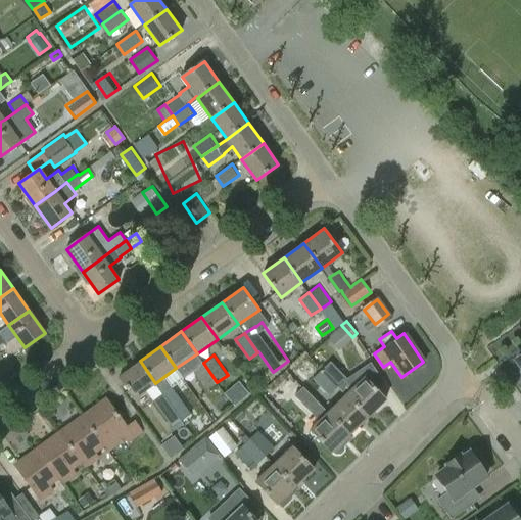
[(135,397),(155,383),(140,361),(119,376),(135,397)]
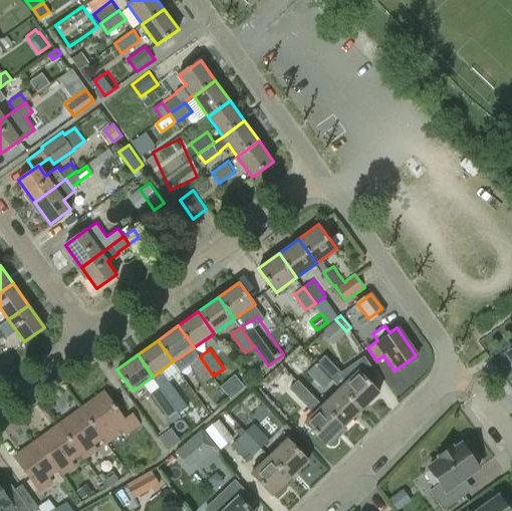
[(315,363),(331,379),(341,370),(325,354),(315,363)]
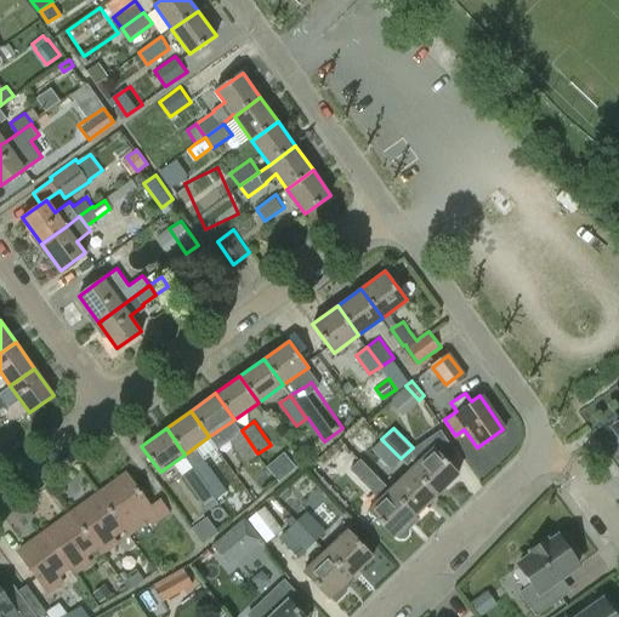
[(248,461),(257,453),(242,430),(231,438),(248,461)]
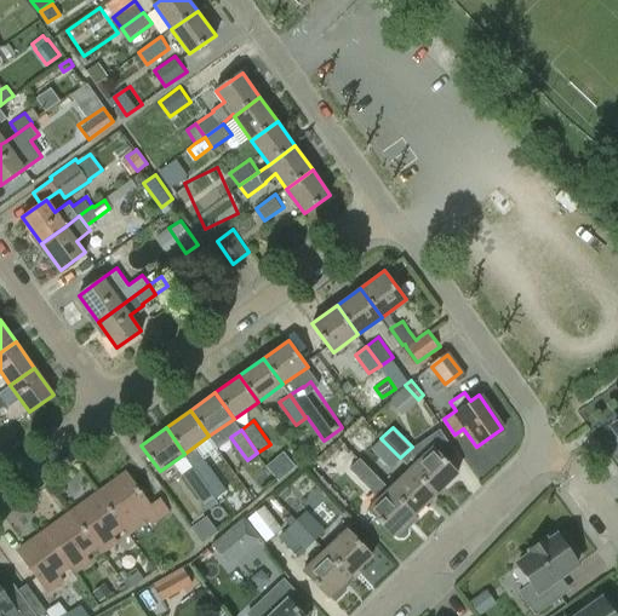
[(439,430),(413,448),(412,447),(400,458),(408,466),(436,494),(458,472),(446,460),(455,452),(439,430)]
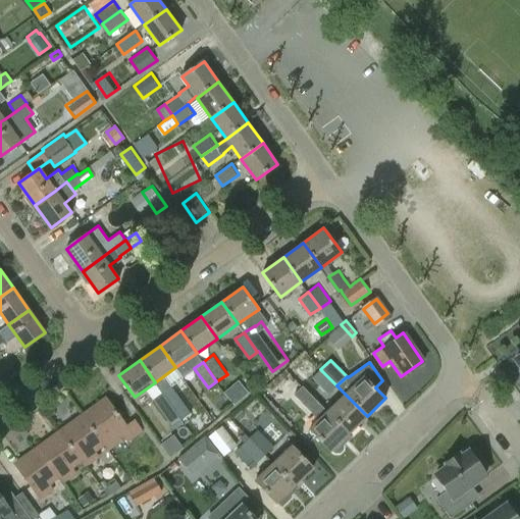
[(329,393),(336,385),(320,369),(313,376),(329,393)]
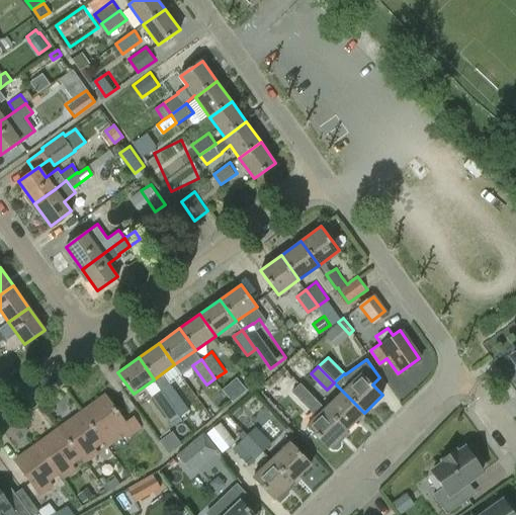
[(237,400),(252,387),(241,373),(226,385),(237,400)]
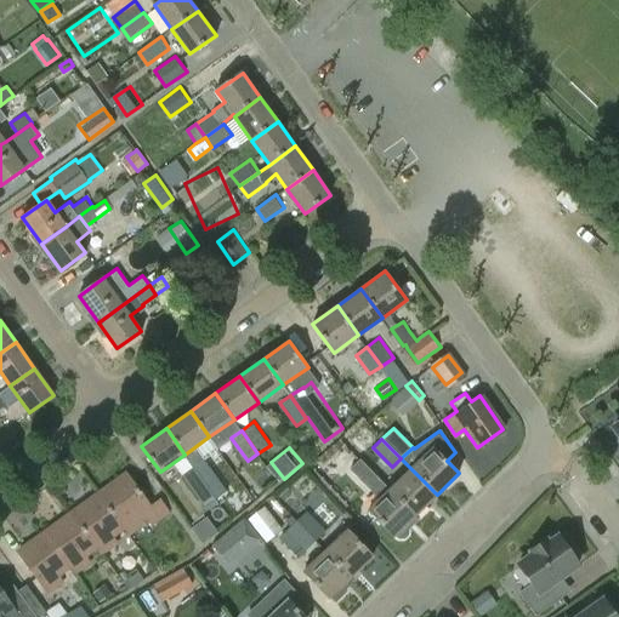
[(205,456),(193,466),(209,489),(217,500),(230,490),(205,456)]
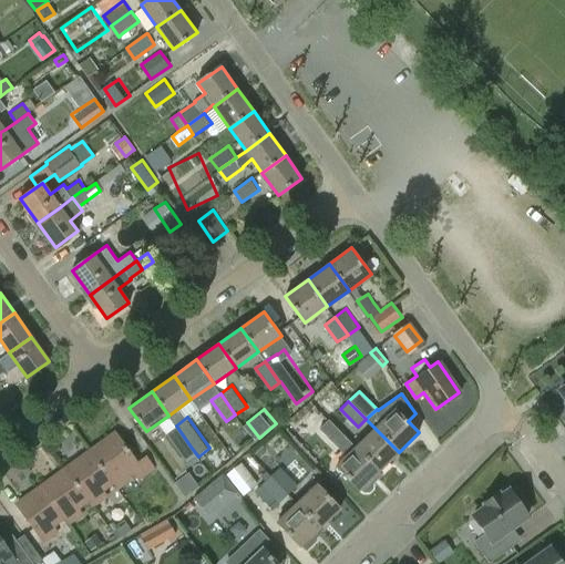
[(330,418),(328,419),(320,428),(338,445),(347,437),(330,418)]
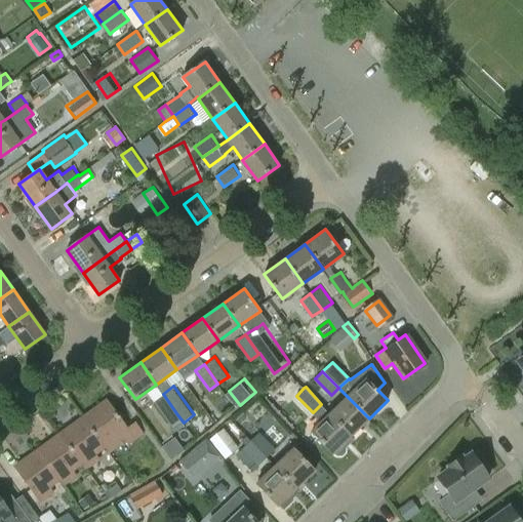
[(167,419),(176,413),(163,394),(154,401),(167,419)]
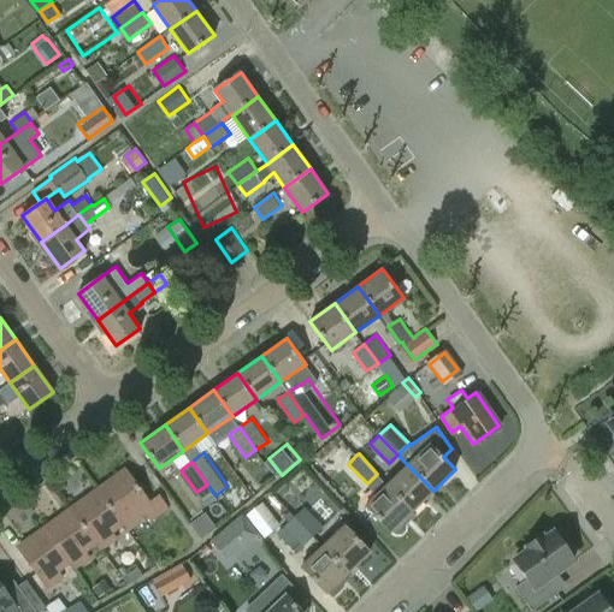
[(406,463),(385,485),(412,511),(434,491),(406,463)]
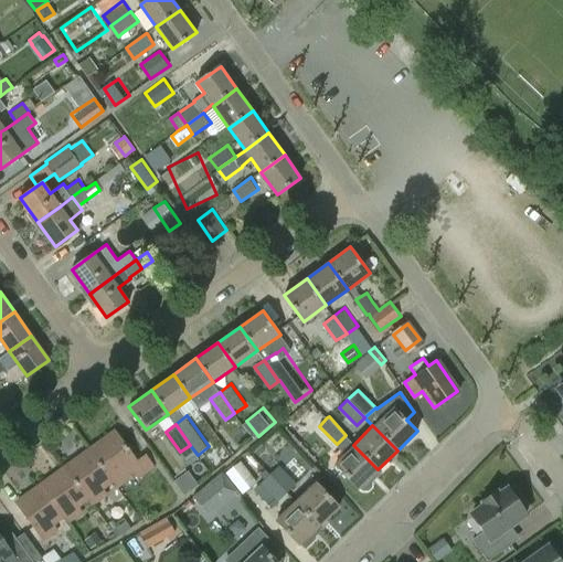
[(116,430),(91,448),(113,479),(118,486),(131,476),(130,474),(135,472),(139,477),(155,465),(146,453),(137,459),(116,430)]
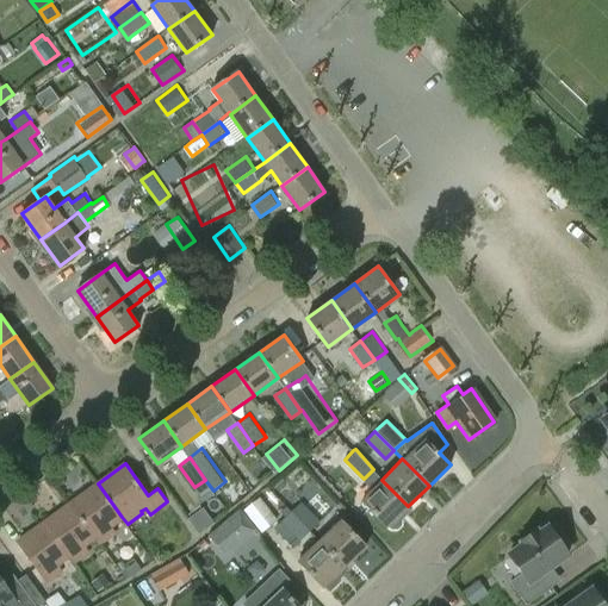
[(408,506),(382,480),(360,500),(386,528),(389,525),(392,528),(397,528),(401,524),(401,520),(398,516),(408,506)]
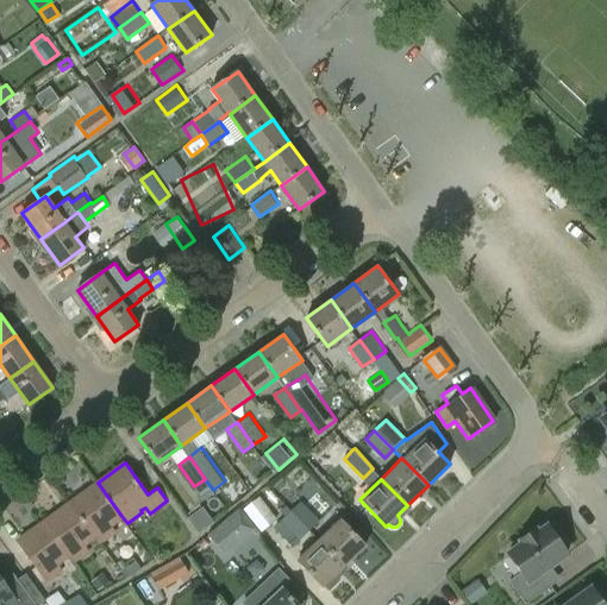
[(72,502),(95,535),(100,541),(116,530),(111,524),(121,516),(98,483),(72,502)]
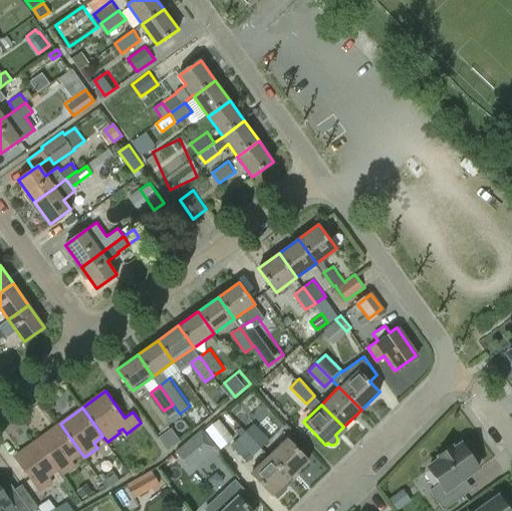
[(235,437),(224,424),(219,417),(205,428),(221,448),(235,437)]
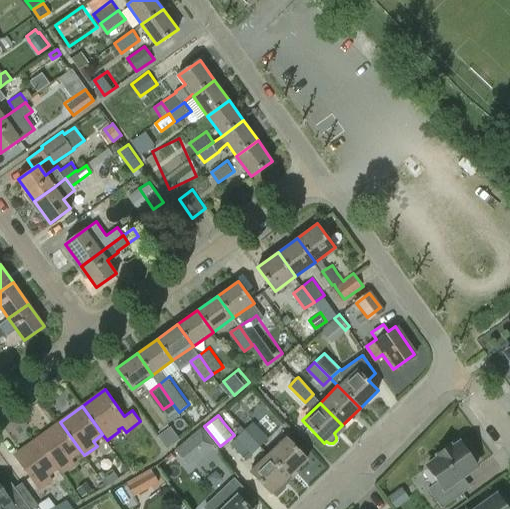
[(253,420),(243,430),(259,446),(269,436),(253,420)]
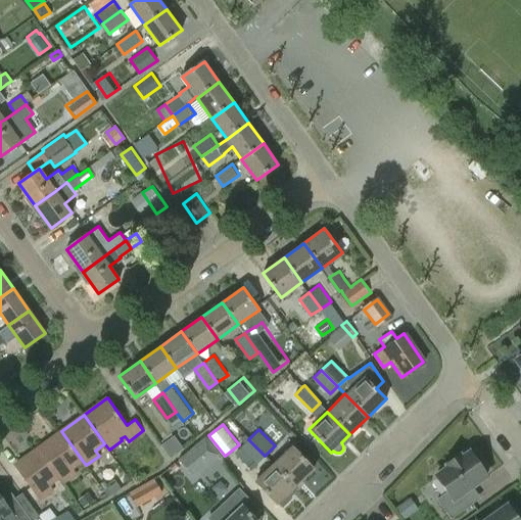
[(39,447),(63,481),(76,472),(72,467),(82,460),(61,431),(39,447)]
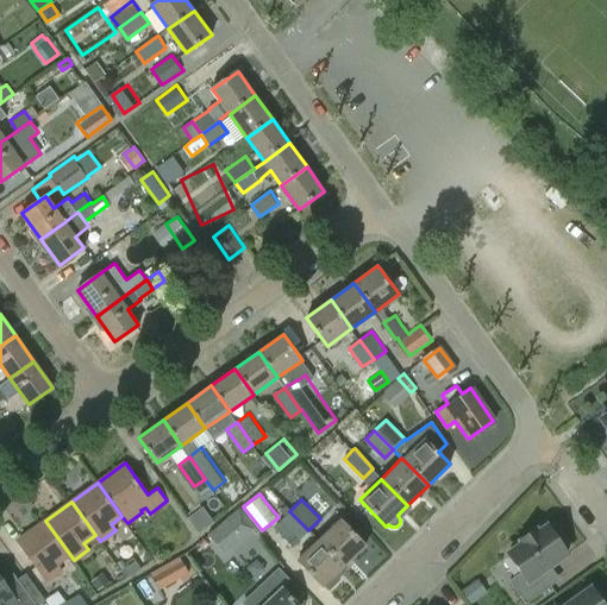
[(208,503),(193,515),(205,529),(219,518),(208,503)]
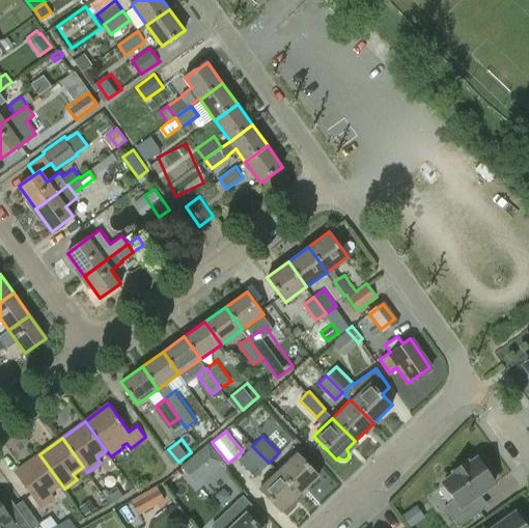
[(269,463),(252,446),(245,452),(261,470),(269,463)]
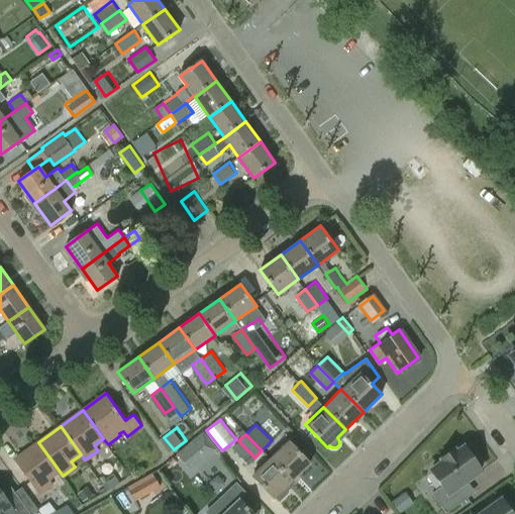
[(212,448),(201,436),(180,455),(190,468),(212,448)]
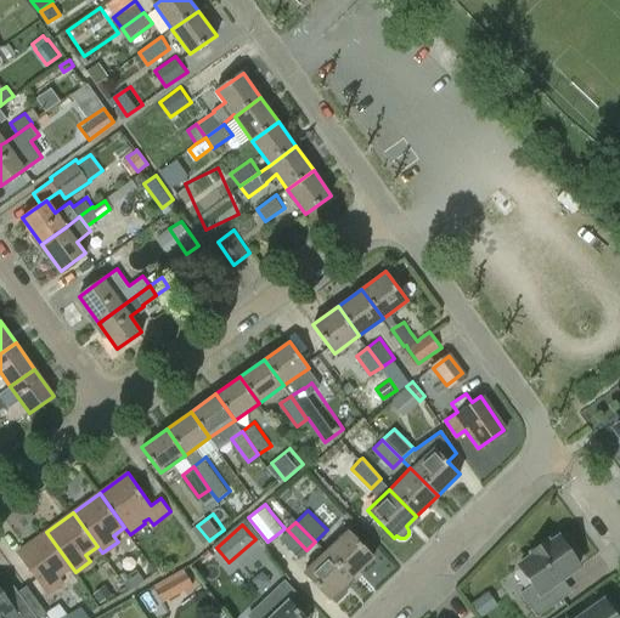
[(347,529),(325,551),(351,578),(373,556),(347,529)]
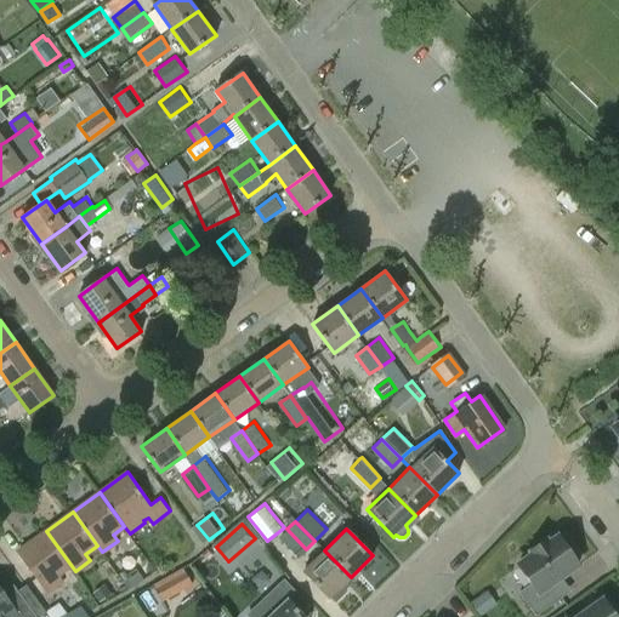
[(75,571),(46,531),(18,550),(47,590),(63,580),(58,572),(71,565),(75,571)]
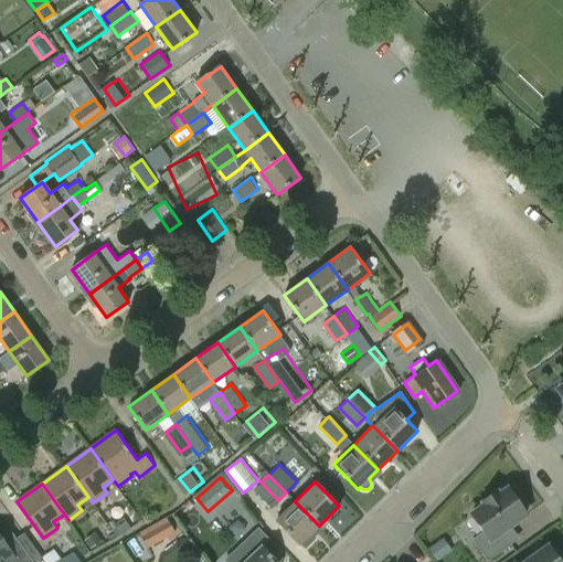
[(528,513),(523,507),(528,504),(518,490),(513,494),(509,487),(500,494),(499,490),(485,501),(486,504),(473,513),(485,530),(474,538),(489,559),(512,542),(505,530),(528,513)]
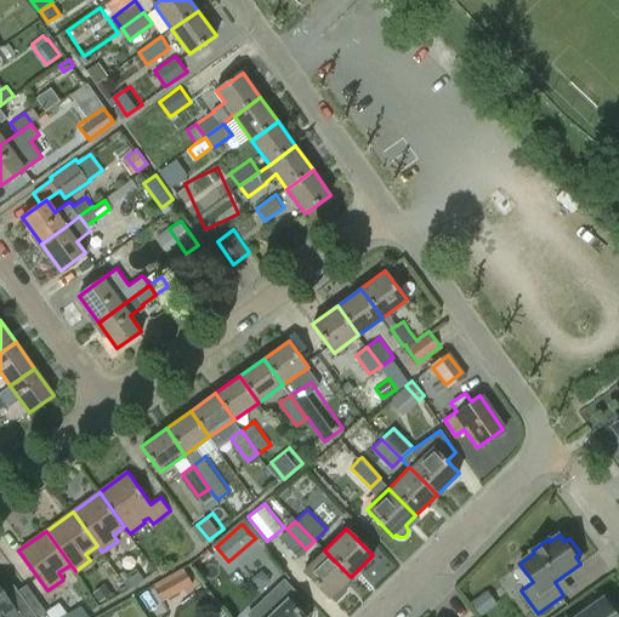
[(351,577),(324,550),(304,571),(330,598),(351,577)]
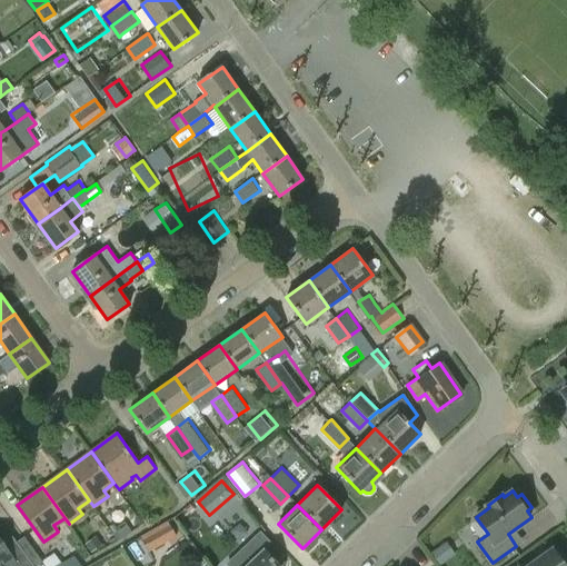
[(178,535),(170,522),(142,537),(149,549),(178,535)]
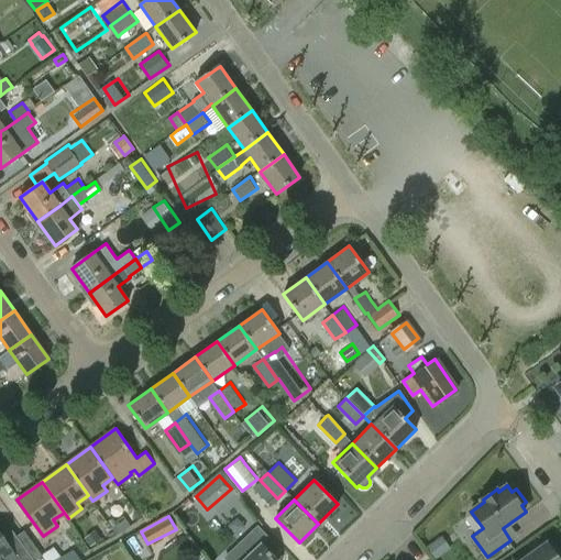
[(276,559),(272,555),(278,549),(257,527),(226,557),(228,559),(276,559)]
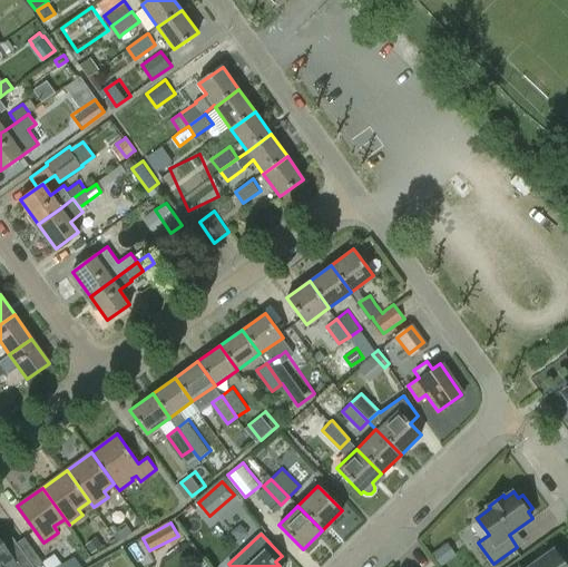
[(98,535),(87,543),(94,551),(104,544),(98,535)]
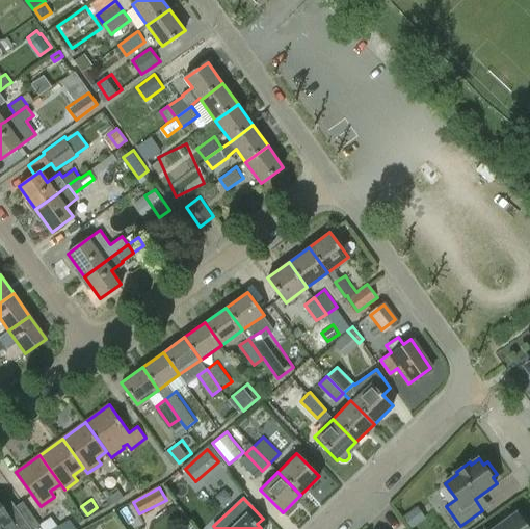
[(0,528),(32,528),(16,505),(5,512),(0,504),(0,528)]
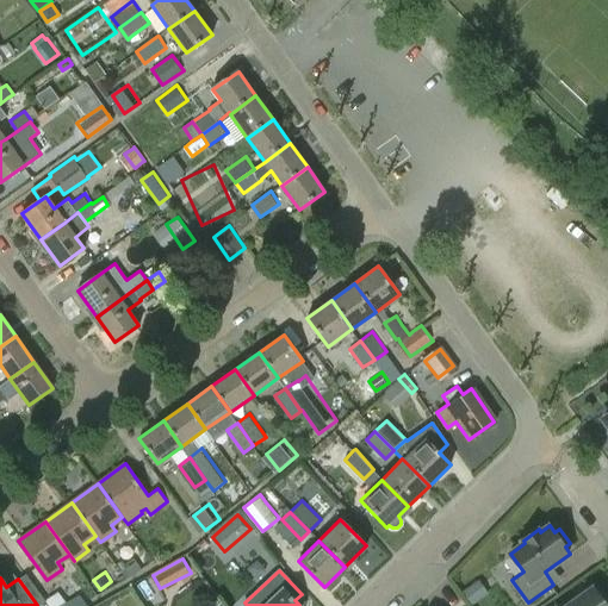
[(473,583),(464,591),(473,604),(483,598),(473,583)]
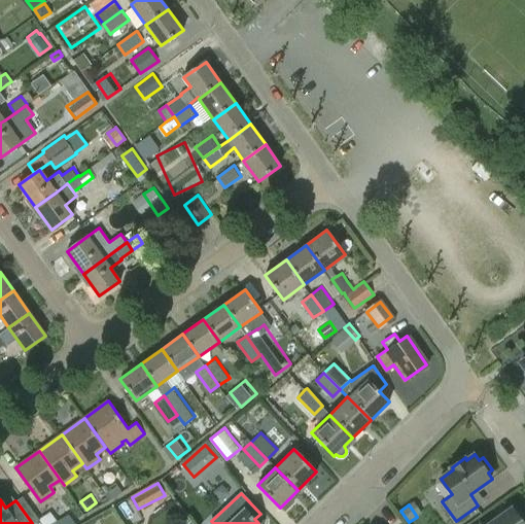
[(490,523),(524,523),(524,516),(521,512),(517,514),(513,509),(490,523)]
